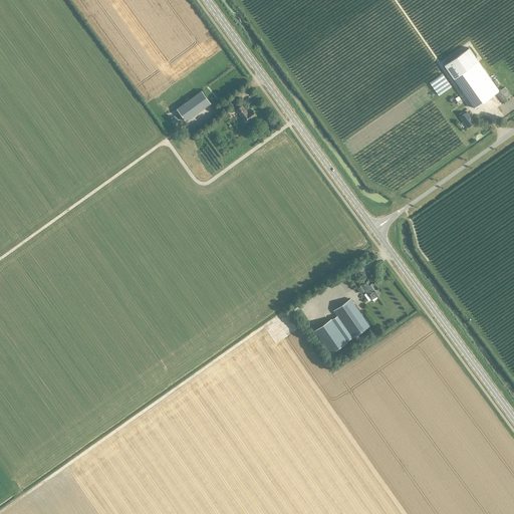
[(445,66),(463,92),(475,108),(496,93),(502,101),(510,95),(504,87),(499,91),(478,61),(470,49),(445,66)]
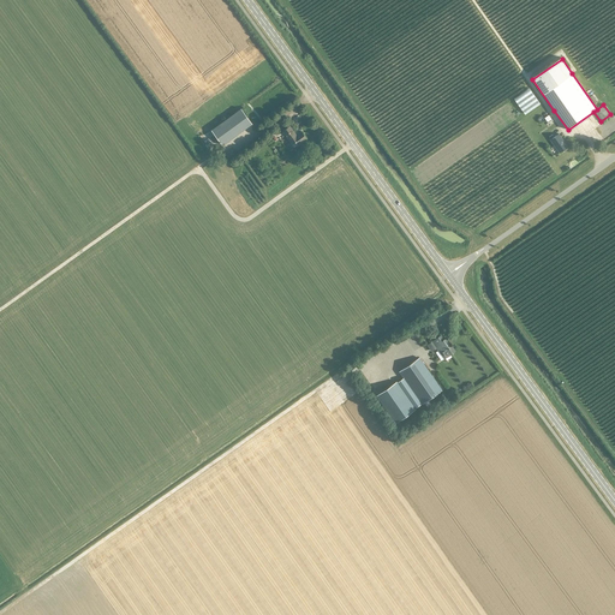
[(222,145),(252,124),(242,109),(212,130),(222,145)]
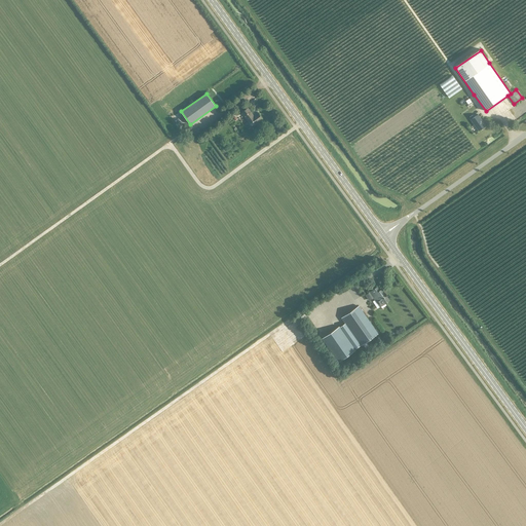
[(255,124),(262,118),(258,112),(255,115),(255,116),(253,116),(251,114),(251,113),(252,113),(248,108),(241,112),(250,123),(253,121),(255,124)]
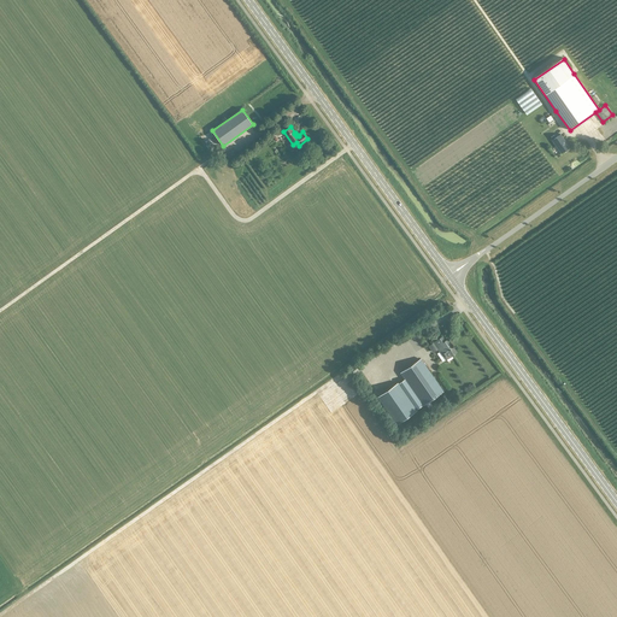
[(560,134),(552,141),(560,153),(569,147),(565,141),(565,142),(564,140),(560,134)]
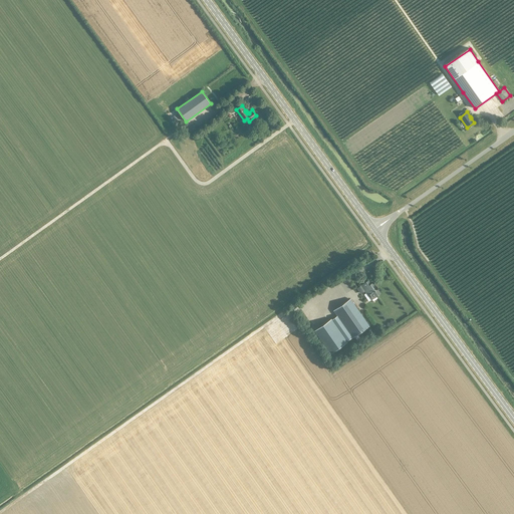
[(360,293),(364,291),(366,293),(370,299),(371,299),(372,298),(375,296),(380,293),(377,288),(376,289),(372,283),(370,284),(368,280),(361,285),(357,288),(360,293)]
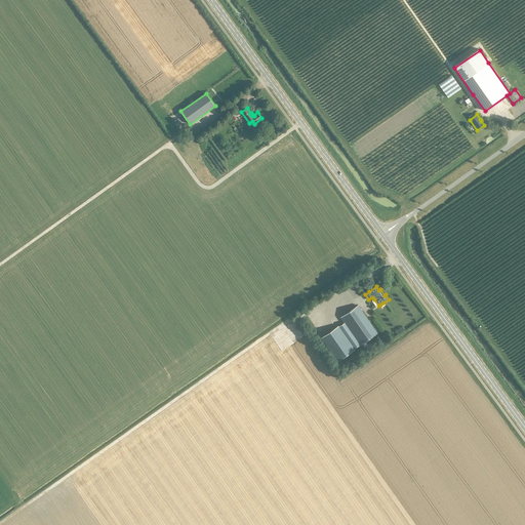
[(341,317),(345,322),(322,338),(337,360),(360,345),(376,332),(358,306),(341,317)]
